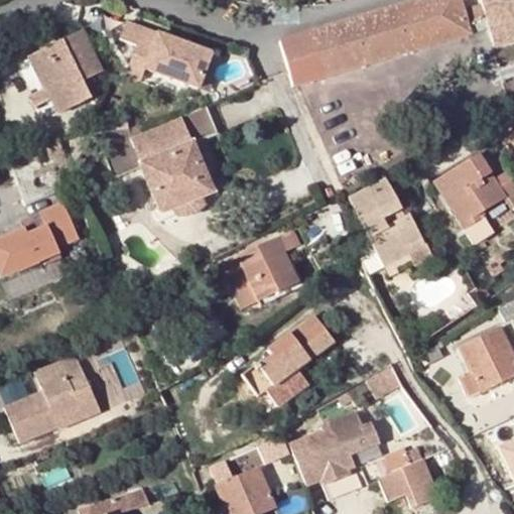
[(482,0),(484,4),(465,10),(462,0),(413,0),(281,39),(294,85),(490,27),(495,44),(513,38),(513,0),(482,0)]
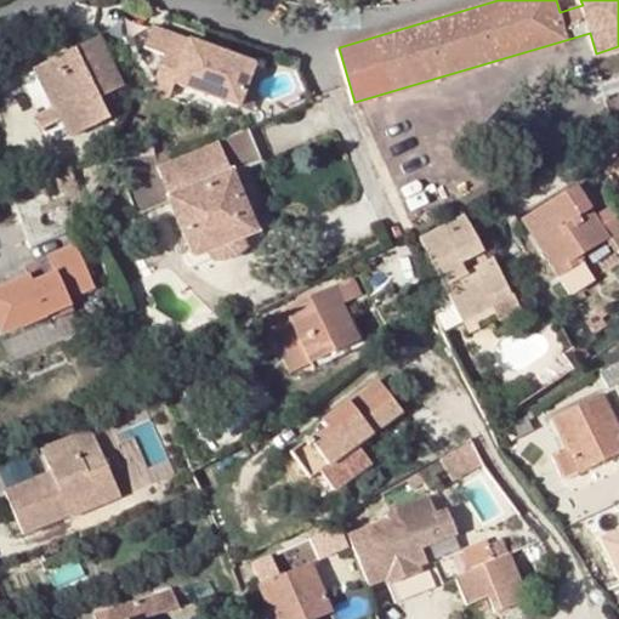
[(256,62),(155,23),(147,46),(168,54),(183,60),(176,81),(240,106),(256,62)]
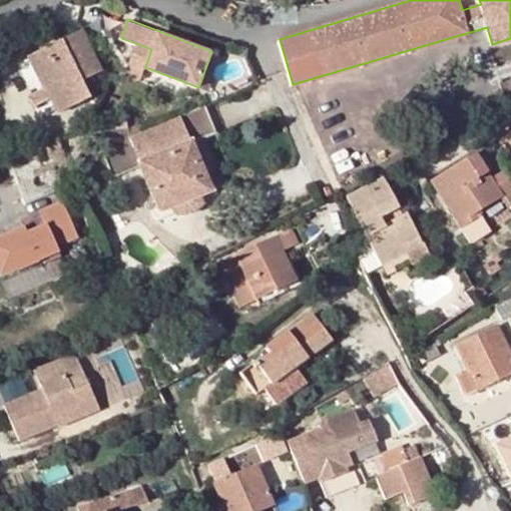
[(83,29),(30,56),(44,87),(32,95),(43,119),(91,96),(83,79),(102,69),(83,29)]
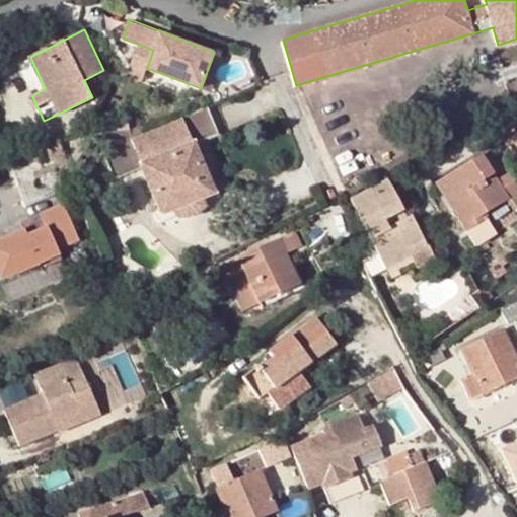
[(153,50),(140,45),(133,63),(147,68),(153,50)]
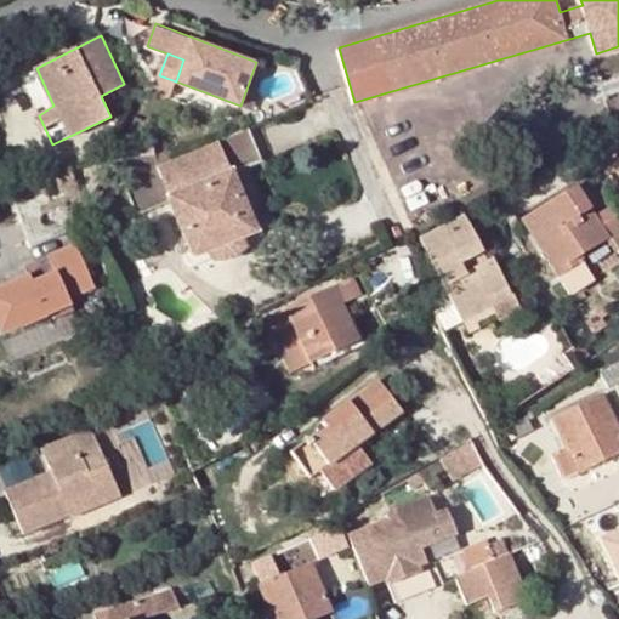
[(164,200),(172,197),(232,170),(263,158),(250,125),(158,163),(153,151),(125,155),(113,158),(136,213),(164,200)]
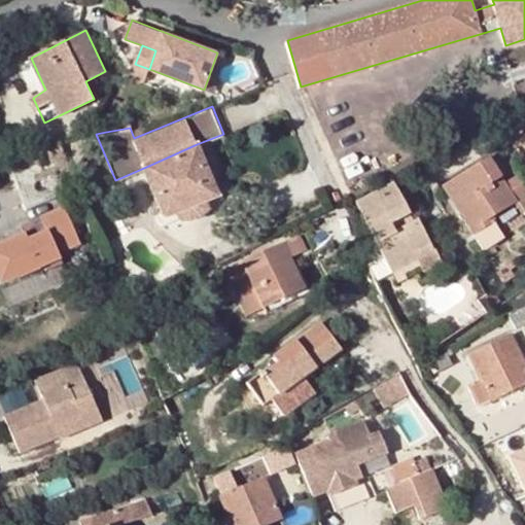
[(65,156),(60,141),(45,145),(51,161),(65,156)]
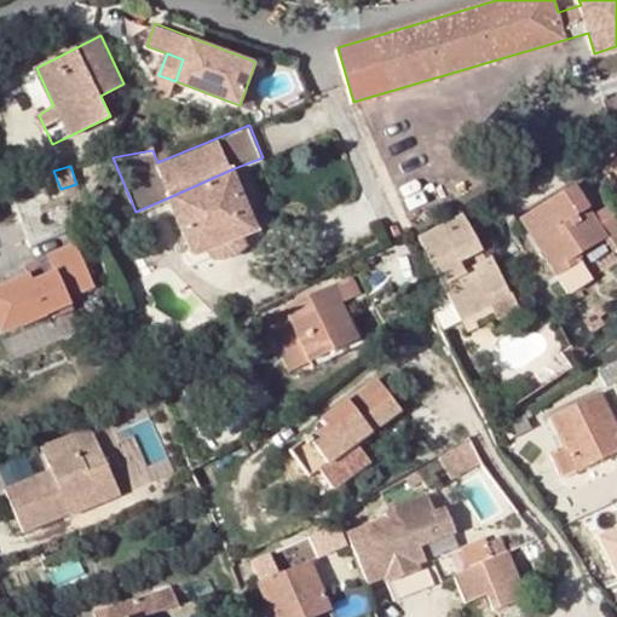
[(231,169),(172,196),(196,252),(255,226),(231,169)]
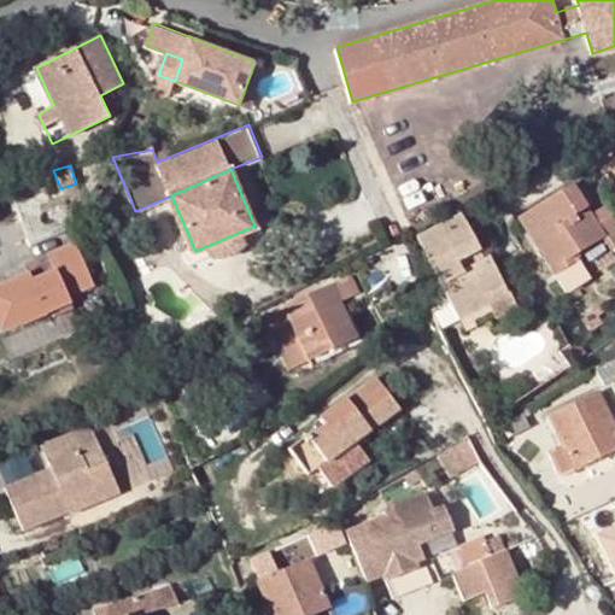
[(558,275),(583,259),(578,251),(605,234),(614,249),(614,203),(593,215),(574,185),(522,216),(558,275)]
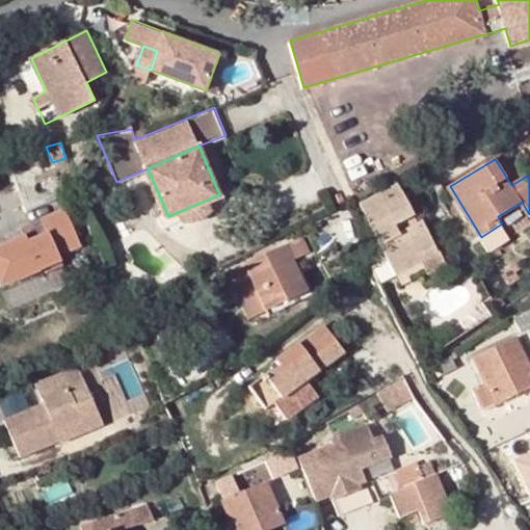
[(65,165),(57,168),(61,182),(70,179),(65,165)]
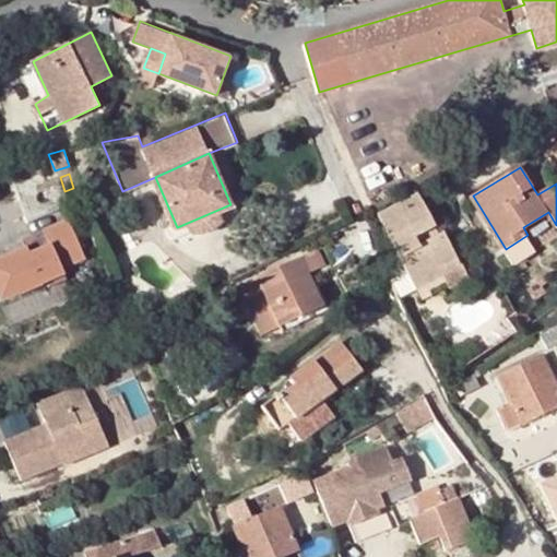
[(442,267),(459,258),(446,232),(440,234),(418,192),(380,214),(417,289),(446,274),(442,267)]
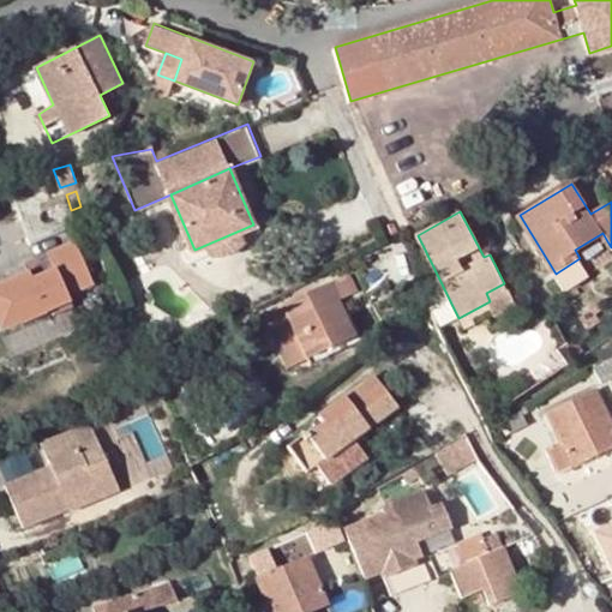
[(73,304),(67,291),(94,280),(76,239),(36,256),(33,268),(29,270),(0,281),(0,319),(4,327),(24,318),(25,321),(48,310),(47,307),(49,307),(55,312),(73,304)]
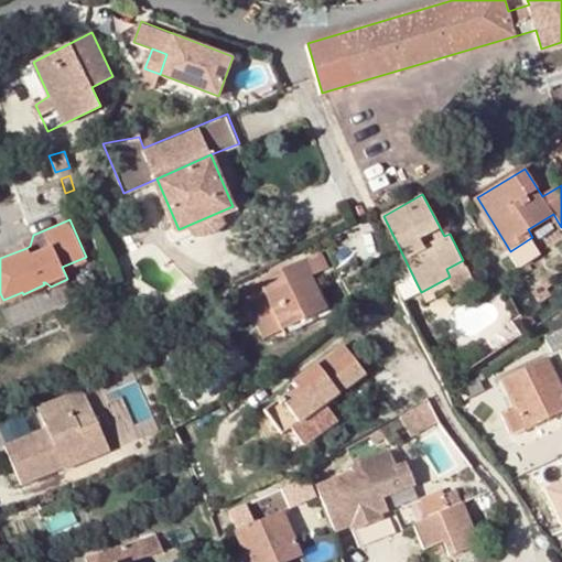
[(30,246),(33,235),(23,239),(26,248),(30,246)]
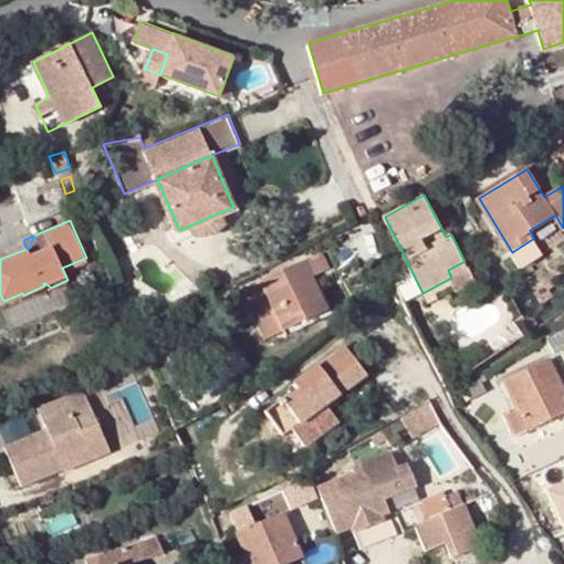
[(534,238),(512,252),(521,267),(543,253),(534,238)]
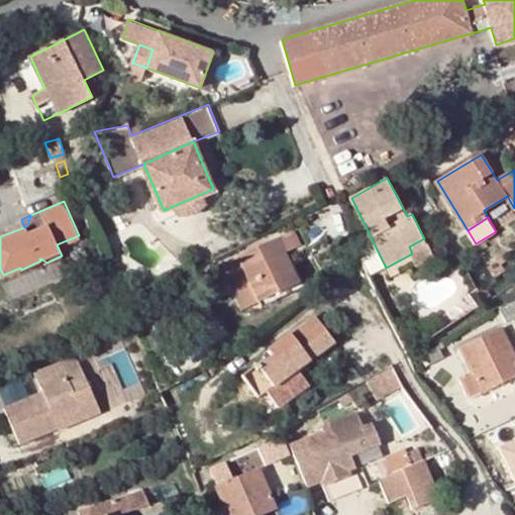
[(280,236),(218,264),(221,272),(226,270),(237,293),(252,286),(259,302),(301,282),(280,236)]
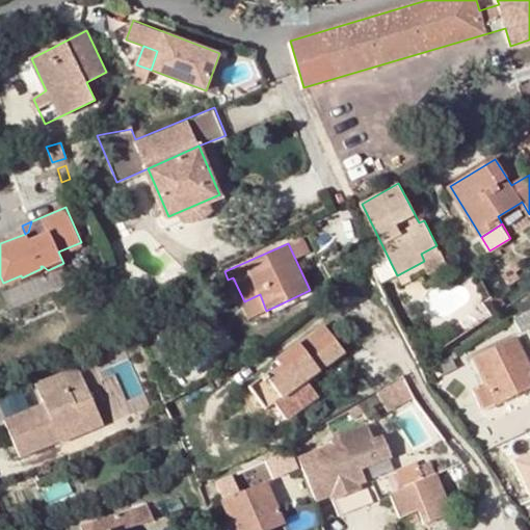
[(421,254),(424,261),(441,254),(436,245),(421,254)]
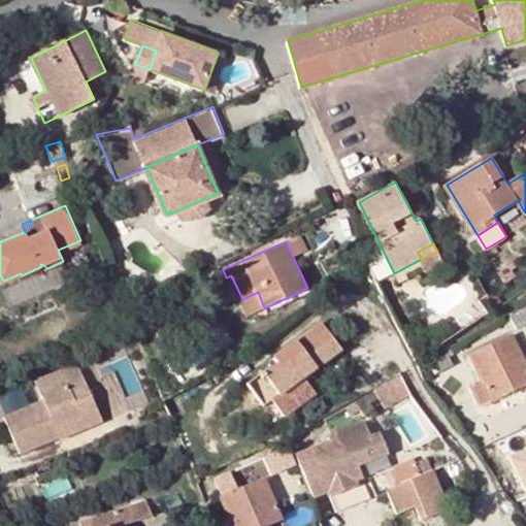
[(513,260),(497,270),(504,281),(516,273),(513,267),(516,265),(513,260)]
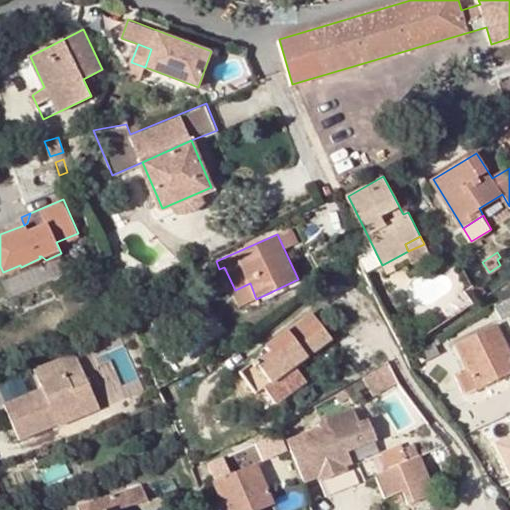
[(12,295),(61,276),(54,259),(5,278),(12,295)]
